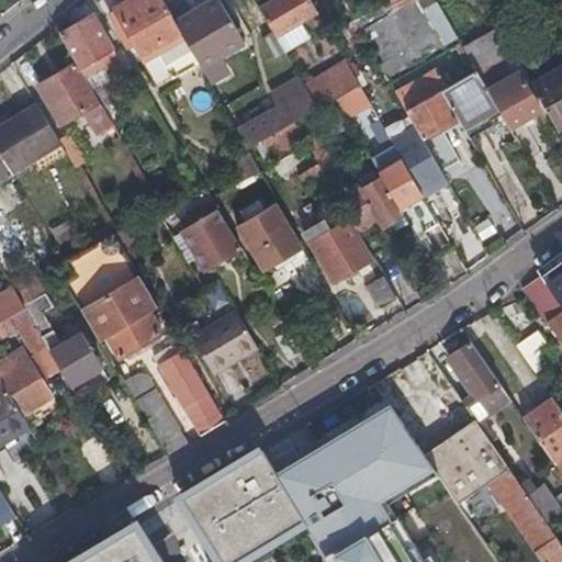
[(170,10),(164,0),(133,0),(116,10),(145,59),(159,52),(173,78),(200,63),(178,23),(170,10)]
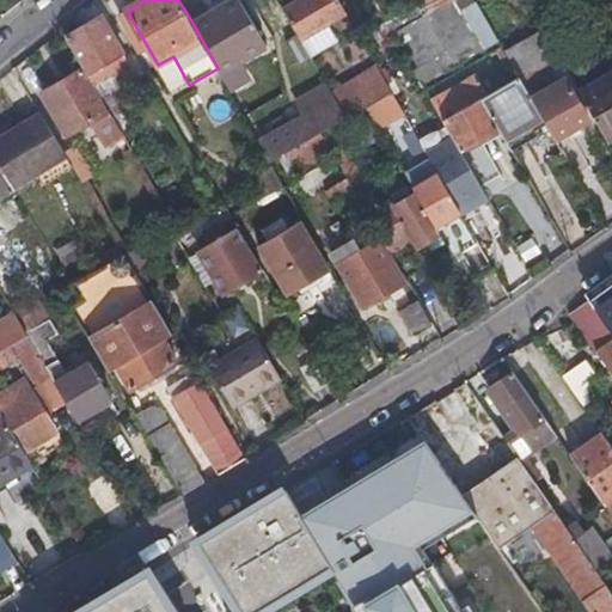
[(238,0),(194,25),(218,68),(220,72),(237,62),(267,46),(240,0),(238,0)]
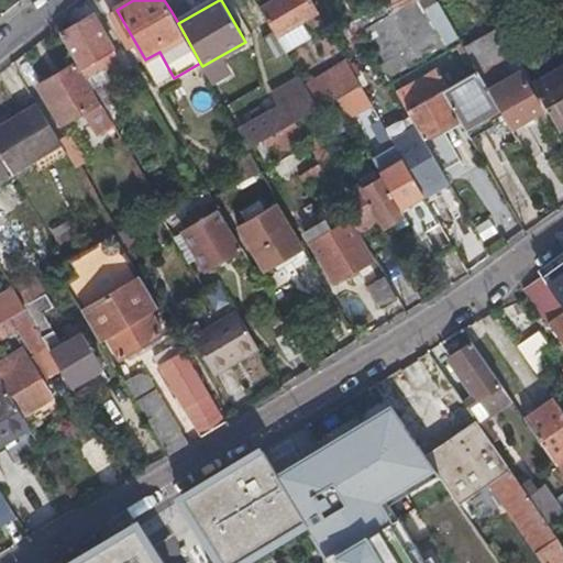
[(277,0),(278,2),(262,11),(276,35),(317,12),(309,0),(277,0)]
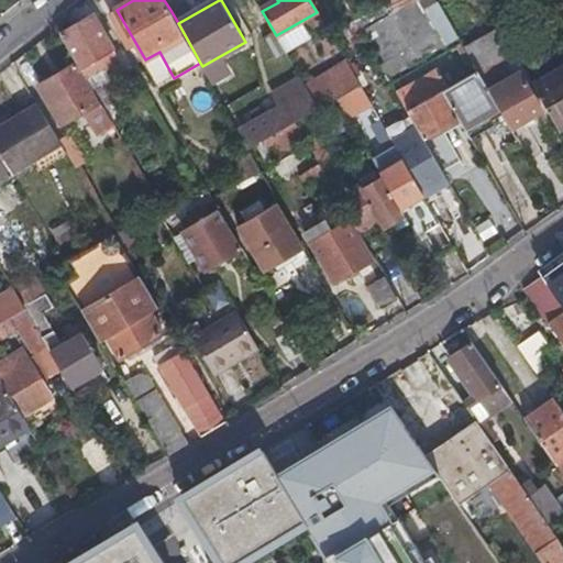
[(388,0),(389,2),(356,22),(363,34),(367,32),(385,65),(392,61),(399,73),(442,47),(416,0),(388,0)]
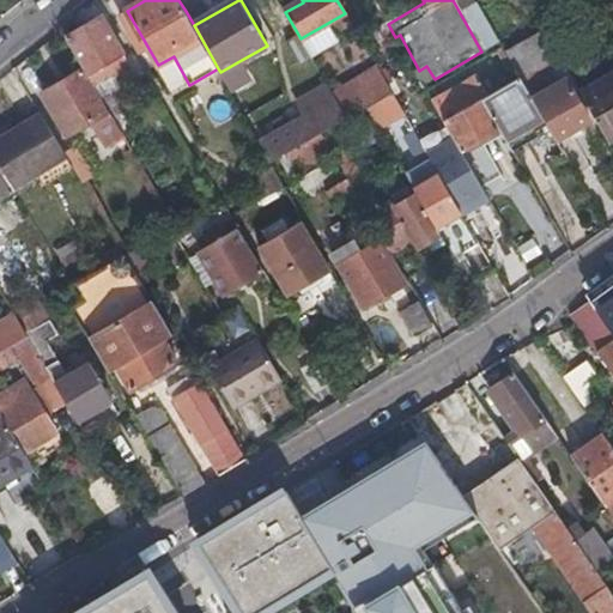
[(498,43),(473,0),(453,0),(481,52),(498,43)]
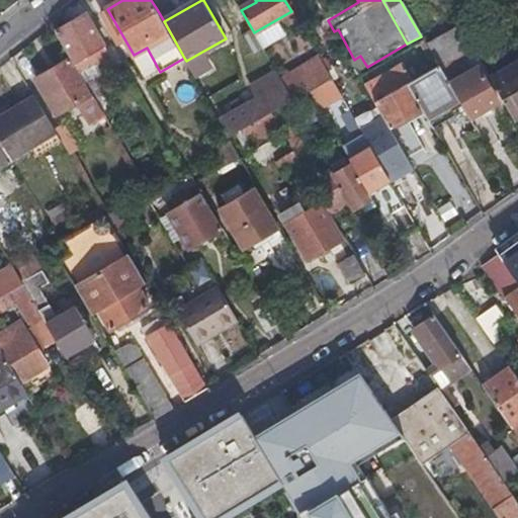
[(86,15),(57,32),(72,59),(74,63),(104,46),(86,15)]
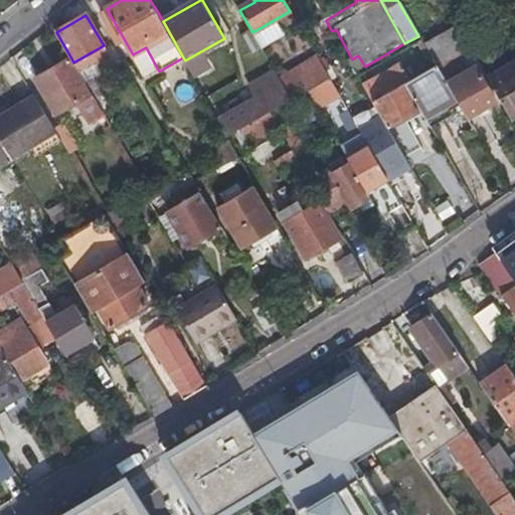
[(437,48),(428,52),(437,66),(445,61),(437,48)]
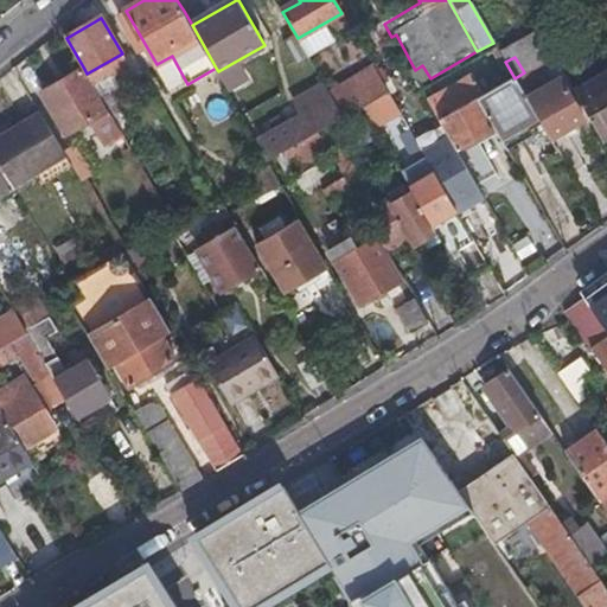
[(218,71),(228,88),(246,78),(235,62),(218,71)]
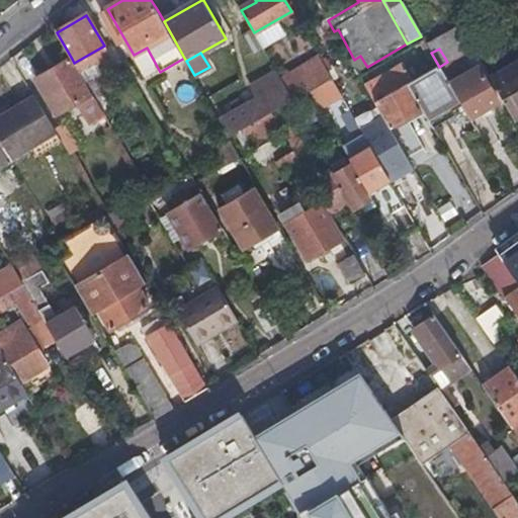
[(331,81),(318,58),(297,70),(311,92),(331,81)]
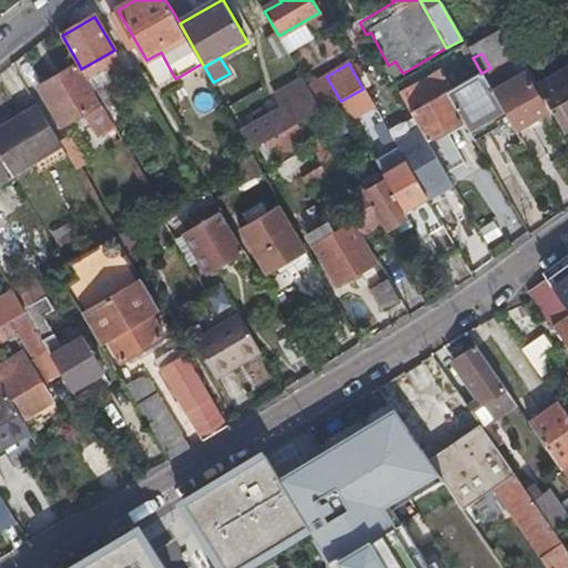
[(81,69),(79,64),(40,87),(63,127),(101,103),(94,91),(81,69)]
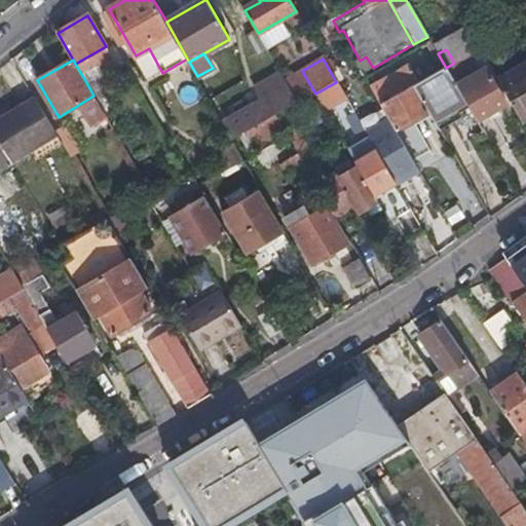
[(508,95),(523,123),(525,121),(525,65),(499,80),(508,95)]
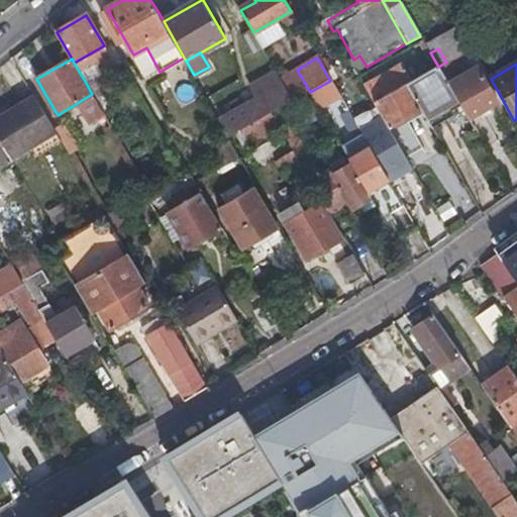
[(405,85),(412,82),(403,67),(381,79),(390,94),(405,85)]
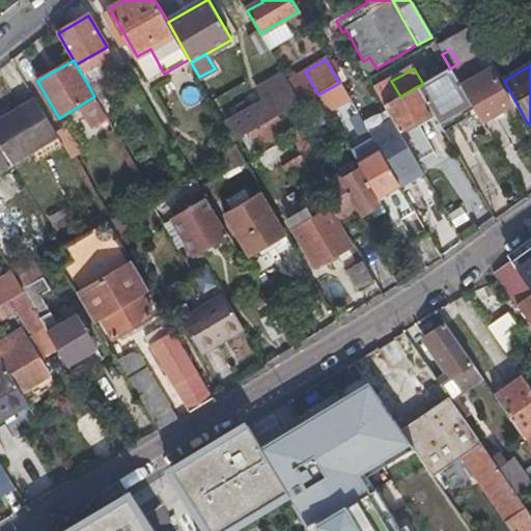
[(432,114),(443,132),(466,119),(463,113),(473,108),(459,86),(450,68),(423,84),(416,87),(432,114)]
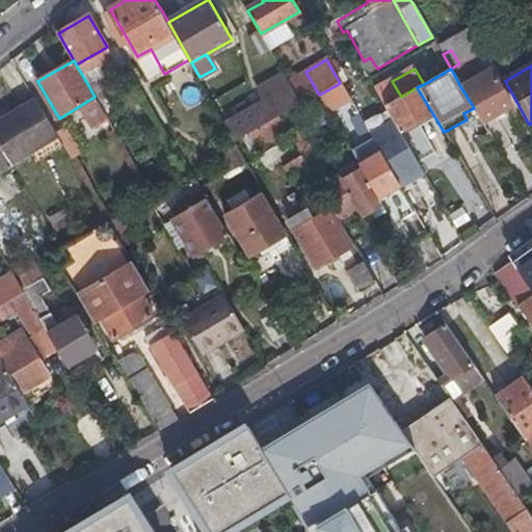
[(474,108),(478,115),(507,99),(497,80),(495,81),(488,71),(460,86),(474,108)]
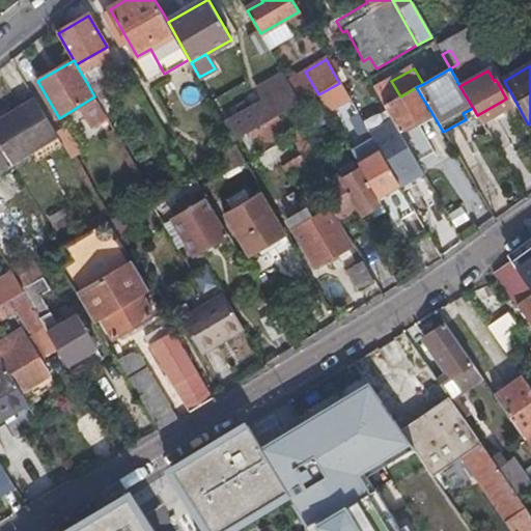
[(225,122),(236,141),(250,133),(279,116),(288,111),(301,104),(283,73),(260,86),(267,100),(225,122)]
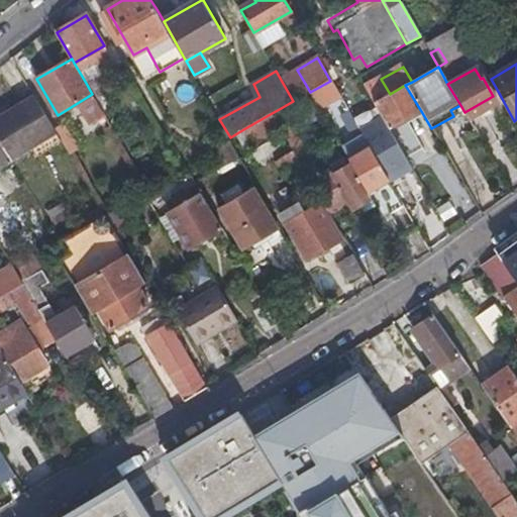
[(92,94),(95,100),(109,93),(99,76),(86,83),(92,94)]
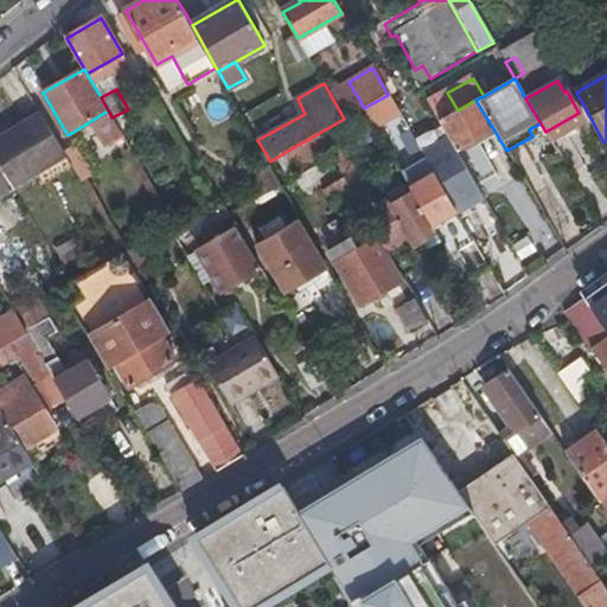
[(430,103),(440,121),(458,110),(447,93),(430,103)]
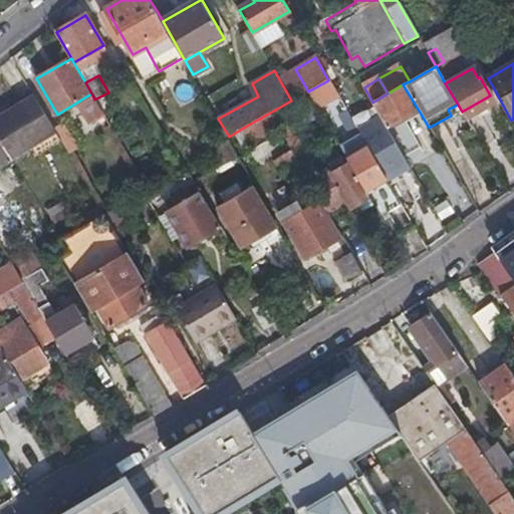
[(317,107),(337,95),(328,80),(308,91),(317,107)]
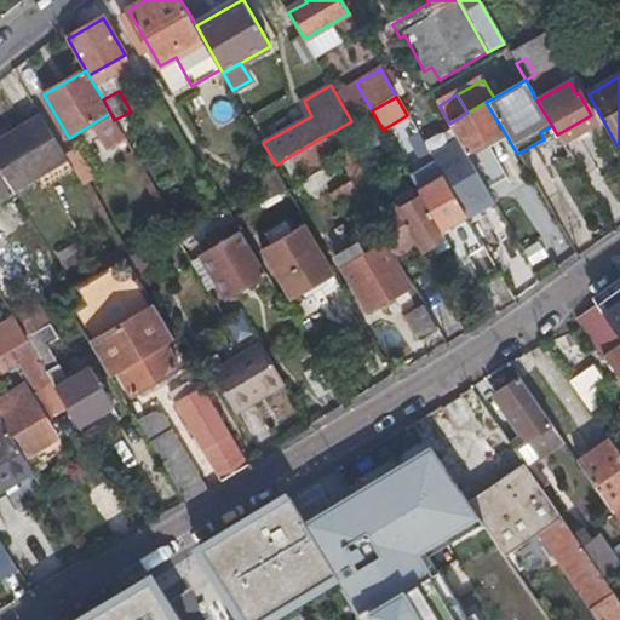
[(449,124),(468,155),(505,133),(486,102),(468,113),(449,124)]
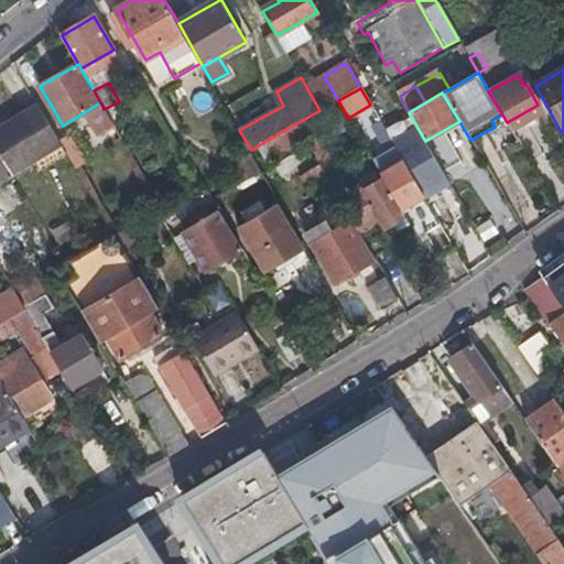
[(0,127),(0,149),(14,174),(63,145),(58,139),(39,106),(0,127)]
